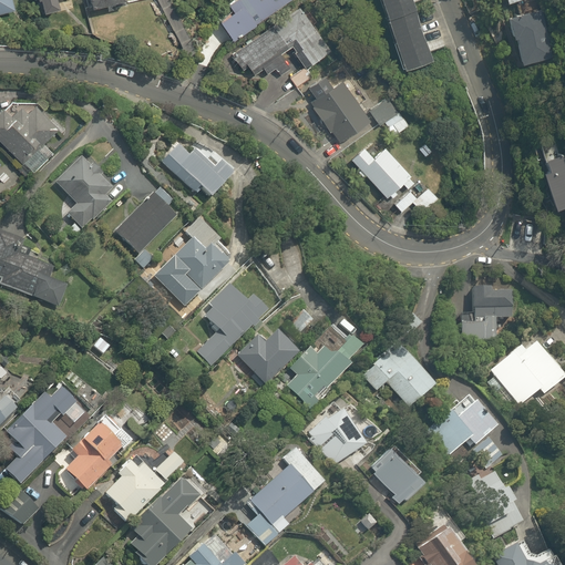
[(0,0),(0,11),(13,8),(11,0),(0,0)]
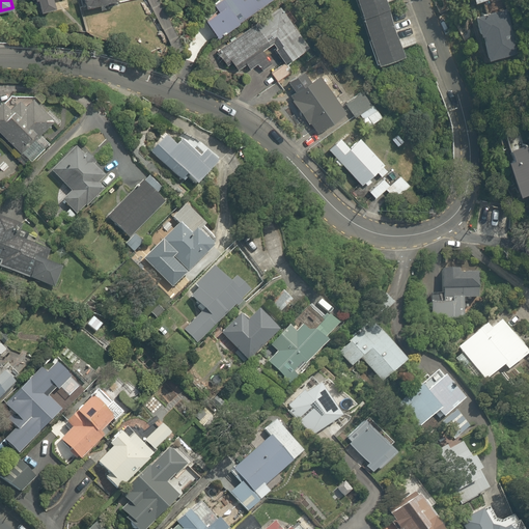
[(219,9),(206,19),(218,35),(266,0),(221,0),(217,0),(216,0),(215,1),(215,2),(215,3),(215,4),(215,5),(216,5),(216,6),(217,6),(217,7),(219,9)]
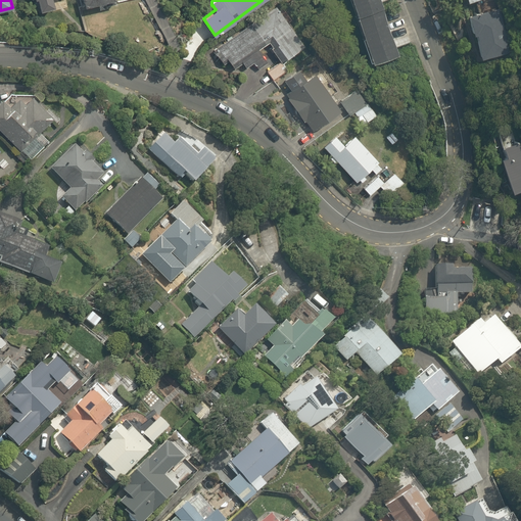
[(351,0),(371,61),(396,53),(380,0),(351,0)]
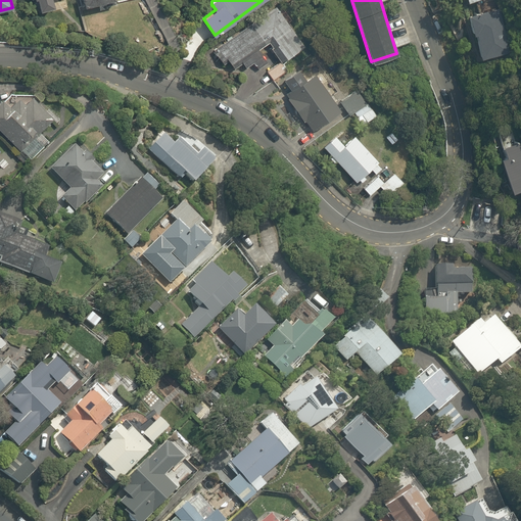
[(251,24),(215,49),(225,63),(229,60),(235,69),(243,64),(247,70),(255,64),(258,68),(268,61),(259,49),(271,42),(283,60),(304,46),(277,6),(262,16),(265,20),(254,28),(251,24)]
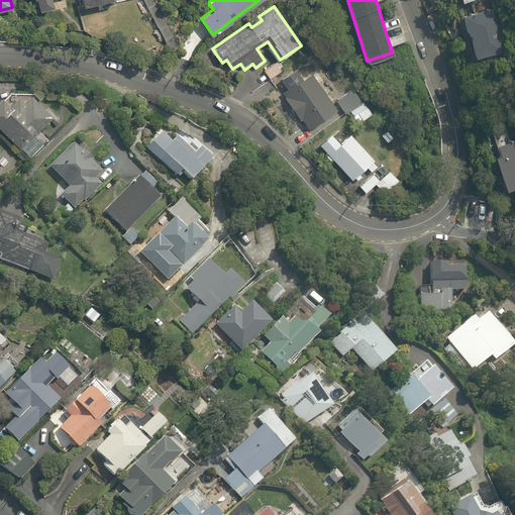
[(476,57),(505,48),(494,8),(473,14),(474,18),(465,21),(468,33),(470,33),(476,57)]
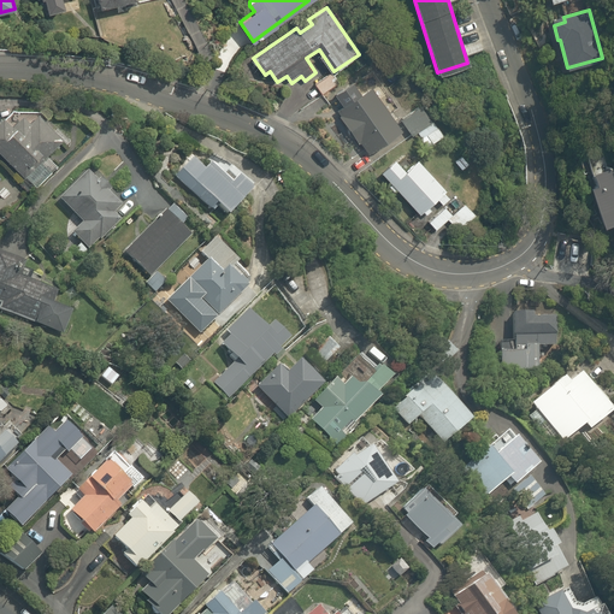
[(371,86),(337,110),(367,153),(401,129),(371,86)]
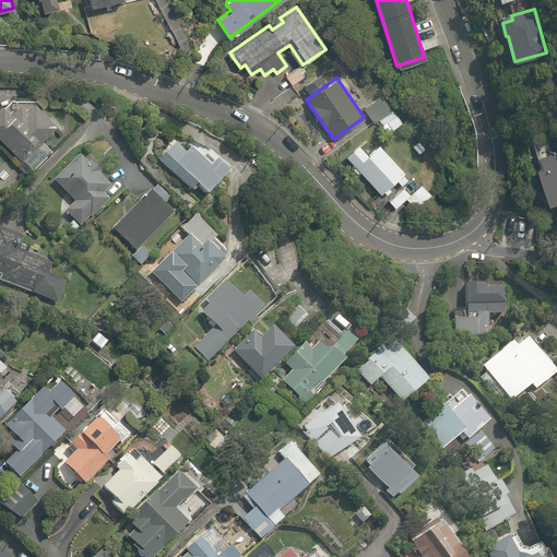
[(364,107),(375,122),(378,119),(394,107),(383,93),(364,107)]
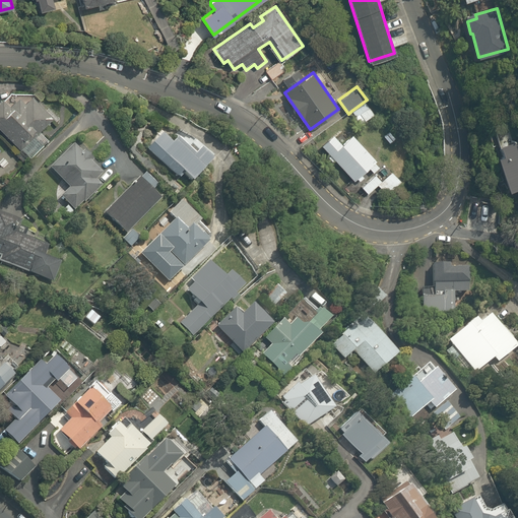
[(33,94),(7,91),(0,100),(0,127),(23,149),(55,116),(33,94)]
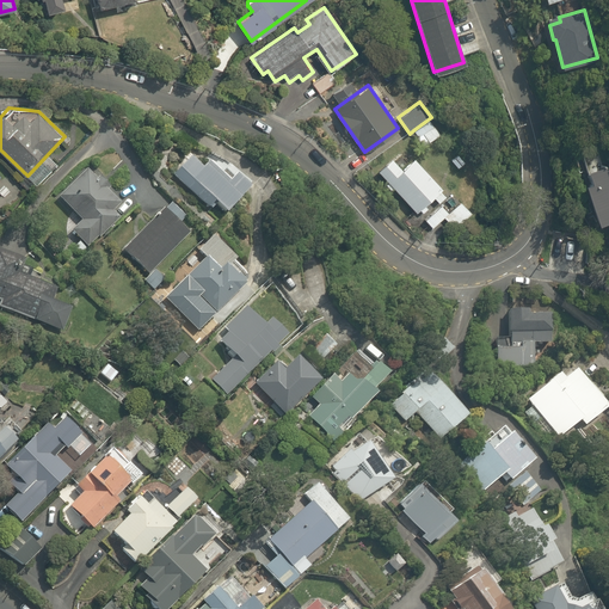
[(431,117),(413,130),(425,147),(443,134),(431,117)]
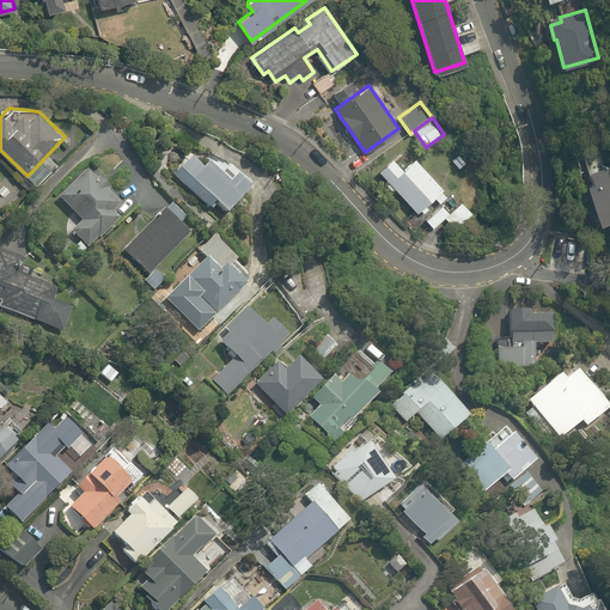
[(461,150),(451,158),(458,169),(469,160),(461,150)]
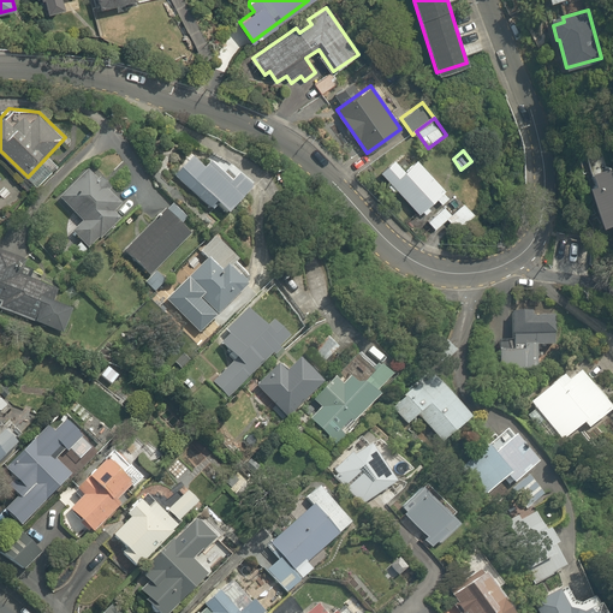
[(595,183),(589,184),(600,225),(612,221),(612,150),(588,156),(595,183)]
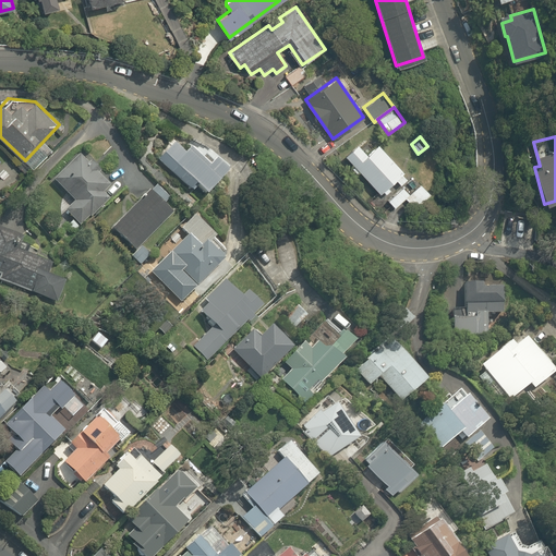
[(365,139),(347,155),(381,192),(395,179),(400,184),(409,176),(381,144),(375,149),(365,139)]
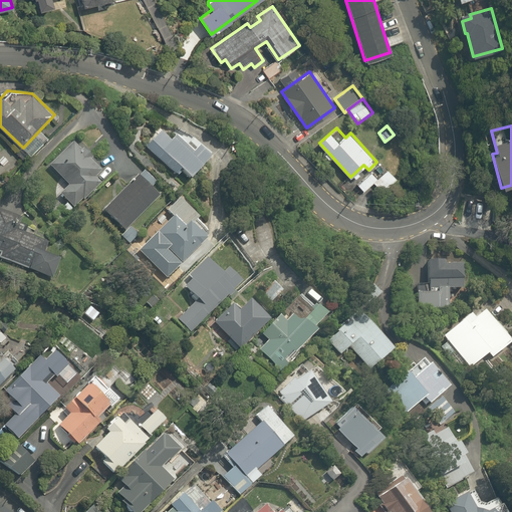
[(163,132),(148,149),(177,176),(183,170),(193,179),(217,154),(199,136),(188,147),(177,137),(173,141),(163,132)]
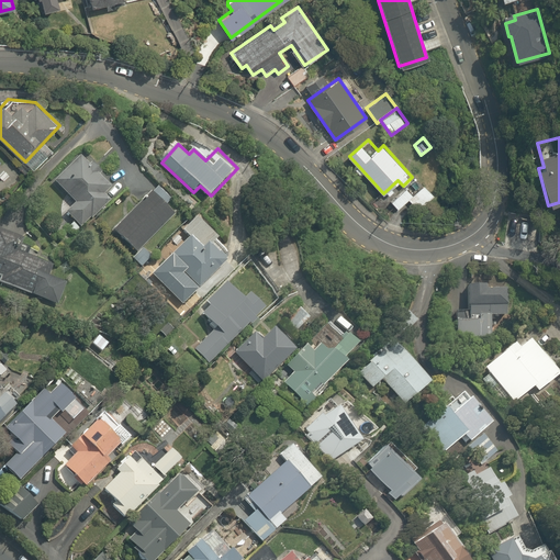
[(85,153),(57,182),(76,201),(66,212),(82,227),(109,198),(103,192),(111,185),(96,171),(100,167),(85,153)]
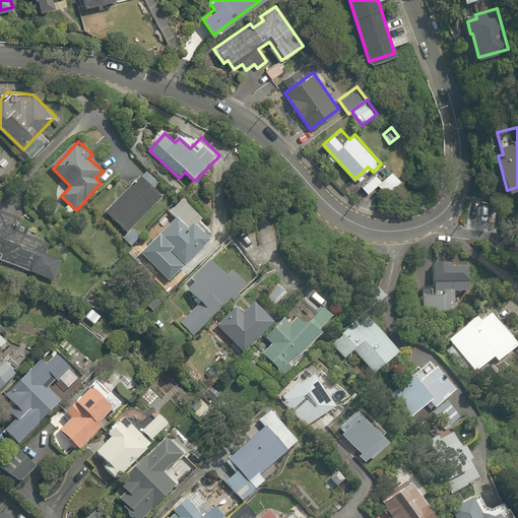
[(383,176),(378,171),(362,185),(369,193),(378,185),(385,193),(401,179),(392,169),(383,176)]
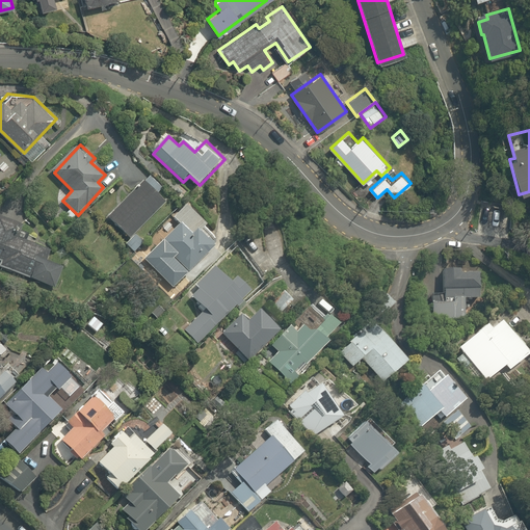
[(166,201),(144,180),(109,218),(131,239),(166,201)]
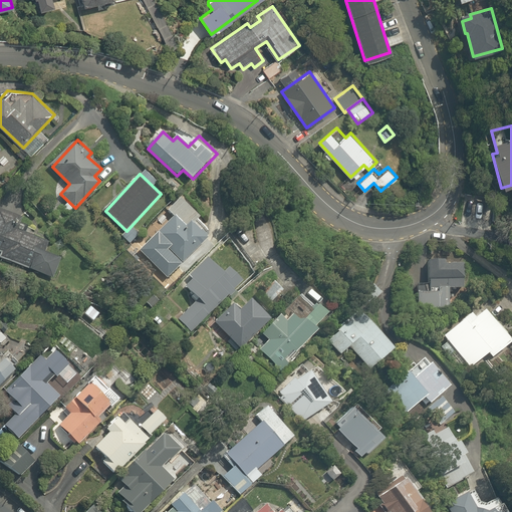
[(0,254),(31,267),(30,270),(53,279),(61,259),(43,252),(48,238),(18,226),(26,206),(0,195),(0,250),(1,251),(0,254)]
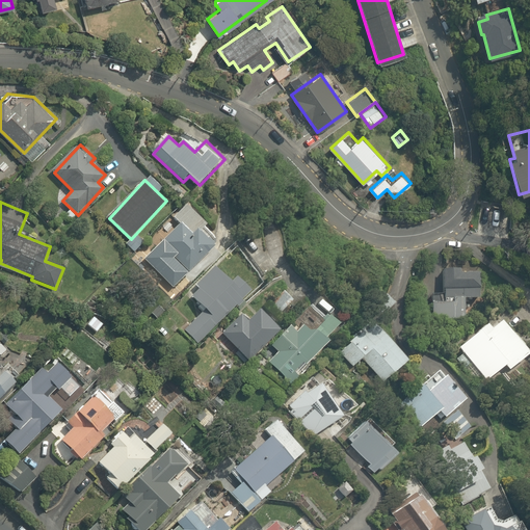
[(210,227),(186,203),(173,217),(179,223),(143,259),(175,289),(215,246),(203,234),(210,227)]
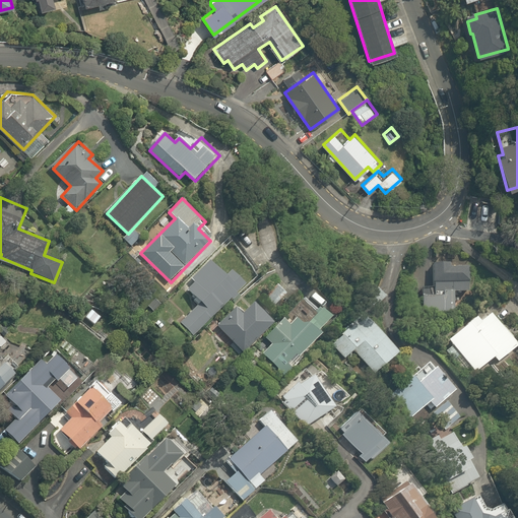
[(193,334),(243,285),(228,270),(223,274),(211,261),(191,281),(195,285),(189,292),(199,302),(180,321),(193,334)]
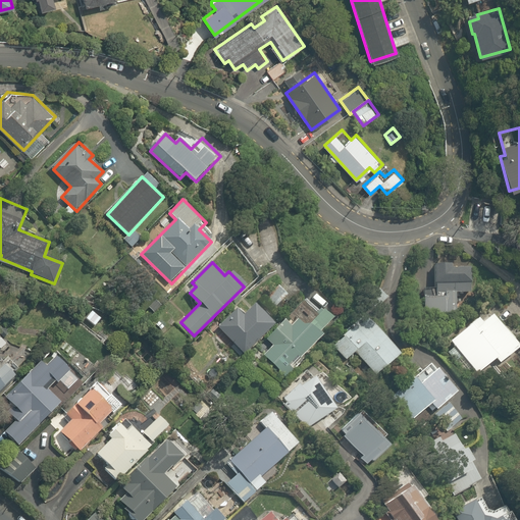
[(424,287),(423,311),(454,312),(455,294),(472,295),(473,267),(450,266),(450,263),(434,262),(433,287),(424,287)]
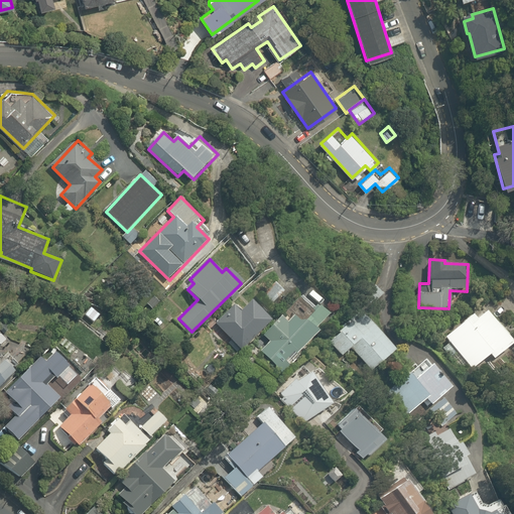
[(286,290),(277,281),(264,295),(273,303),(286,290)]
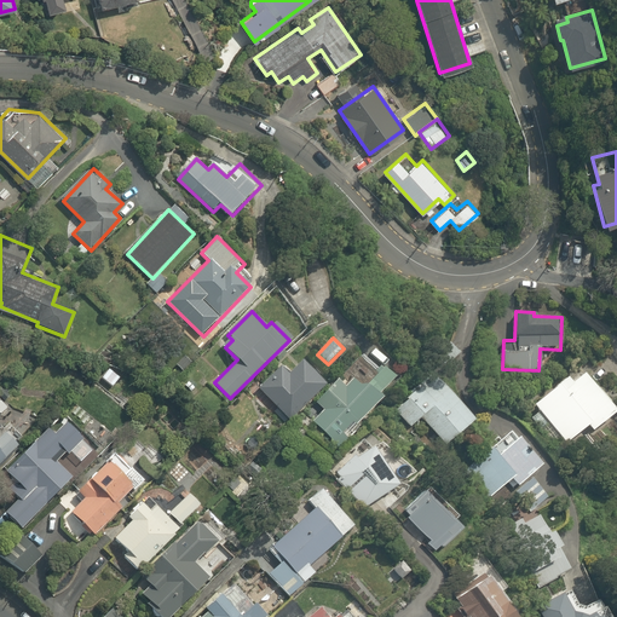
[(293,417),(324,385),(297,359),(286,370),(280,365),(260,387),(293,417)]
